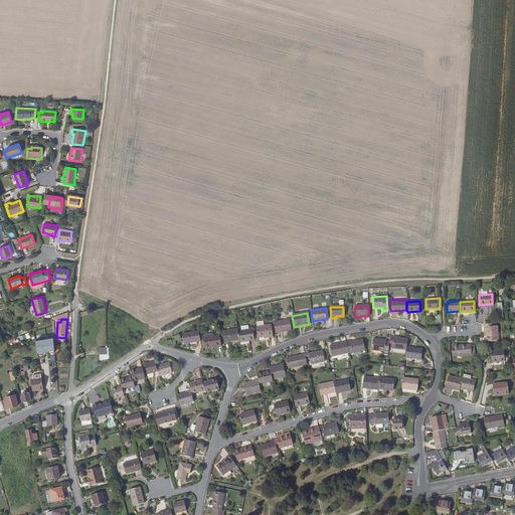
[(289,320),(273,322),(275,333),(291,330),(289,320)]
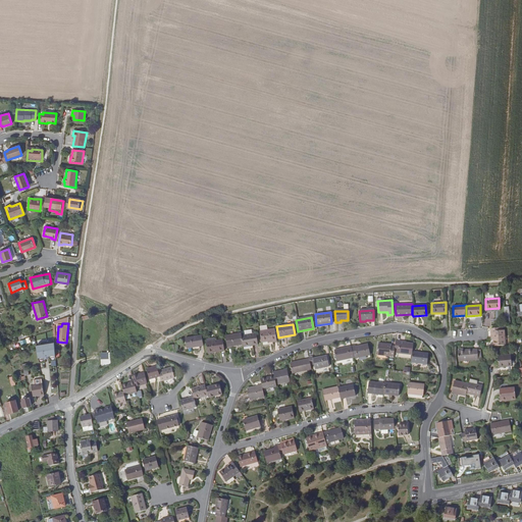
[(492,334),(493,338),(494,347),(506,346),(504,330),(500,330),(499,327),(490,329),(491,334),(492,334)]
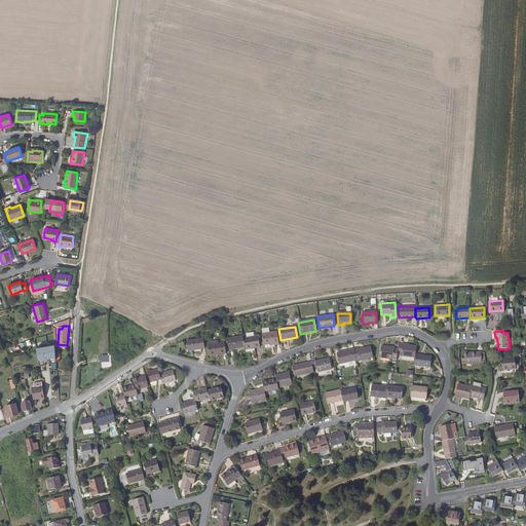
[(275,332),(260,335),(262,346),(268,345),(269,346),(278,345),(275,332)]
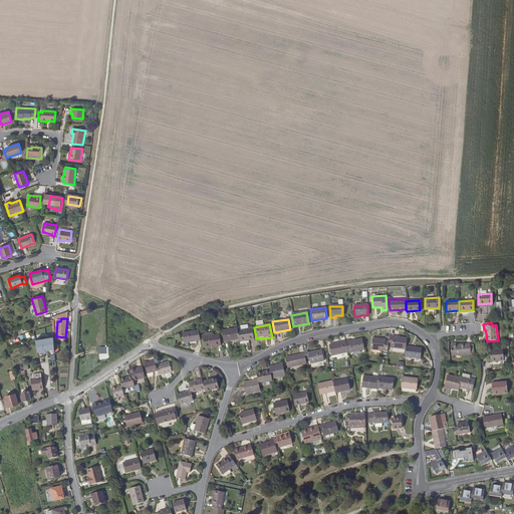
[(251,329),(237,332),(238,340),(238,343),(253,341),(251,329)]
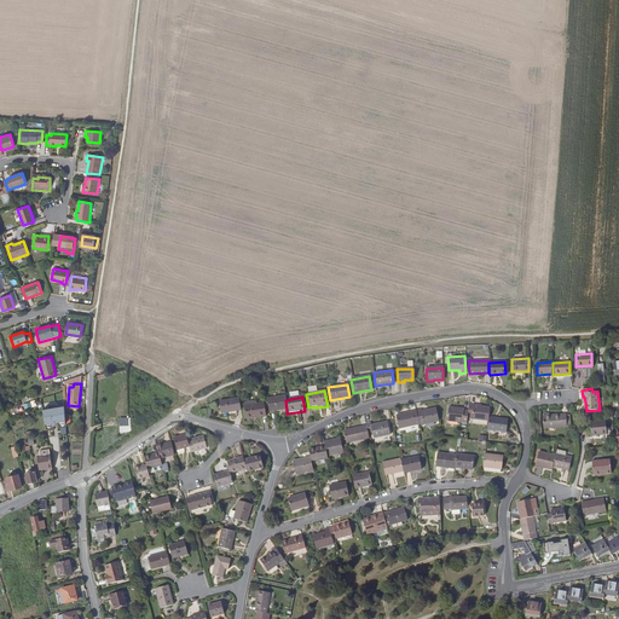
[(268,414),(287,410),(285,400),(284,398),(266,400),(268,414)]
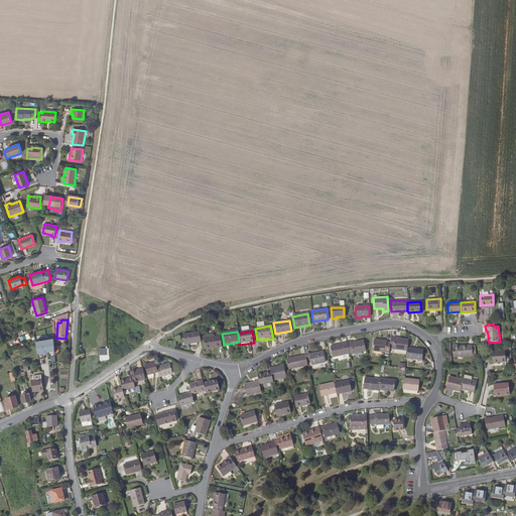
[(21,343),(30,339),(29,334),(19,338),(21,343)]
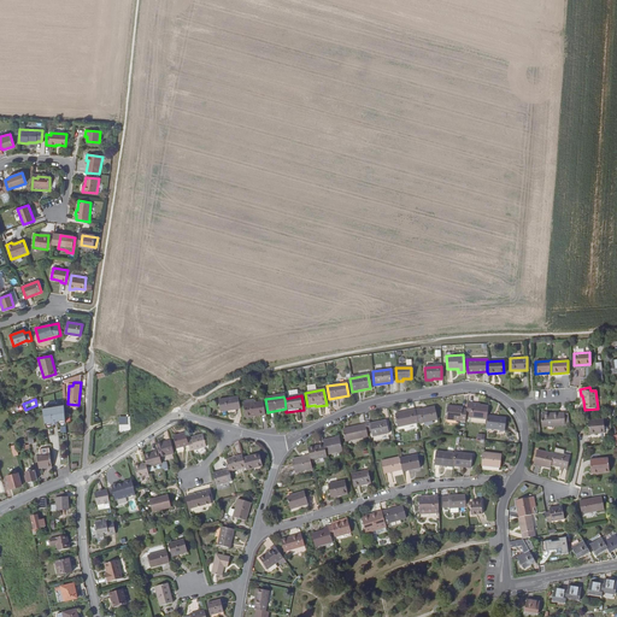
[(218,401),(219,412),(229,411),(229,412),(239,410),(236,399),(218,401)]
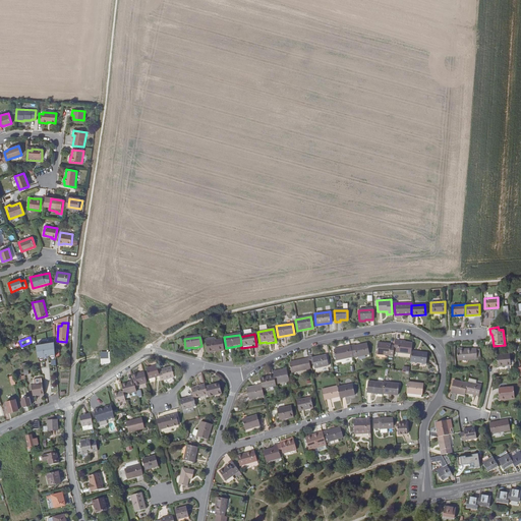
[(214,342),(206,343),(205,343),(206,353),(215,351),(215,353),(223,351),(221,340),(214,342)]
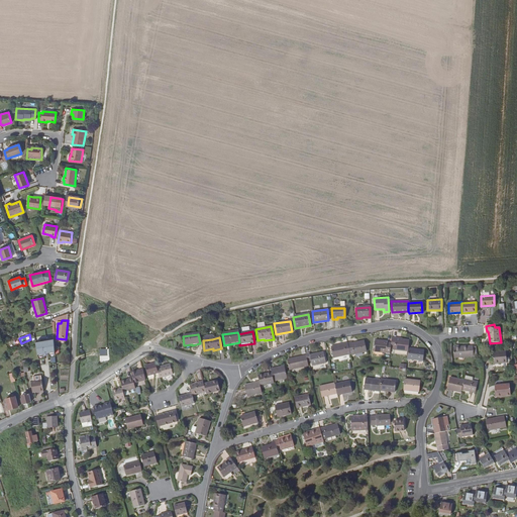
[(409,340),(403,339),(403,340),(396,339),(396,338),(392,337),(391,344),(391,349),(408,351),(408,348),(409,340)]
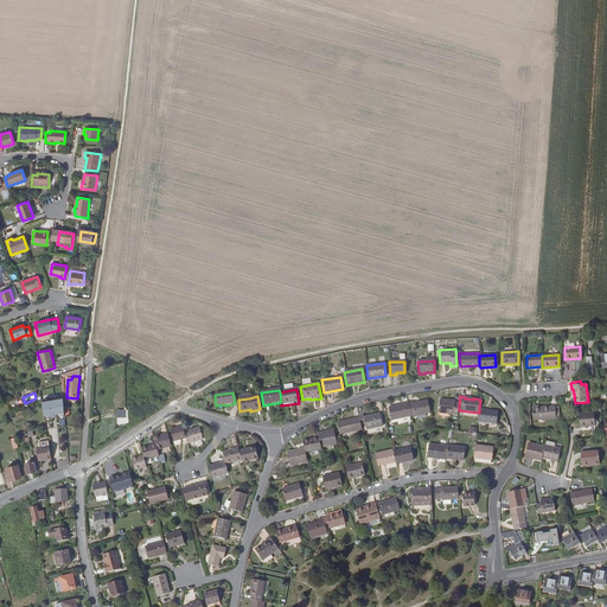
[(62,398),(42,402),(44,417),(64,414),(62,398)]
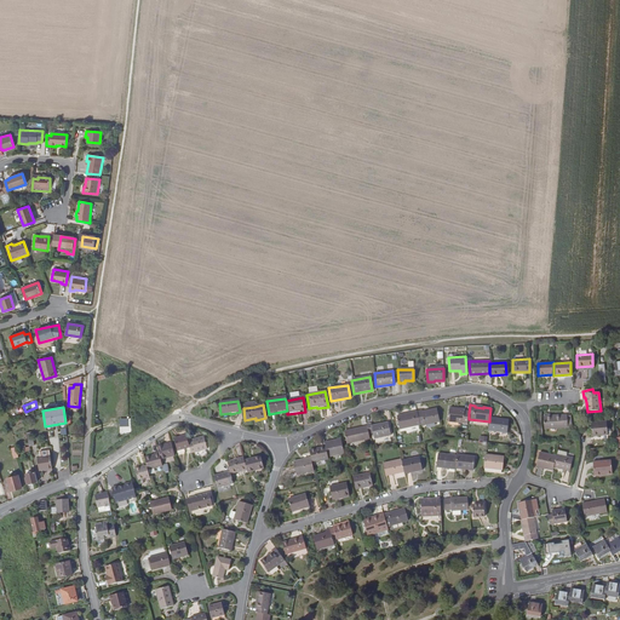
[(422,411),(417,412),(420,425),(424,424),(425,425),(440,423),(436,409),(422,412),(422,411)]
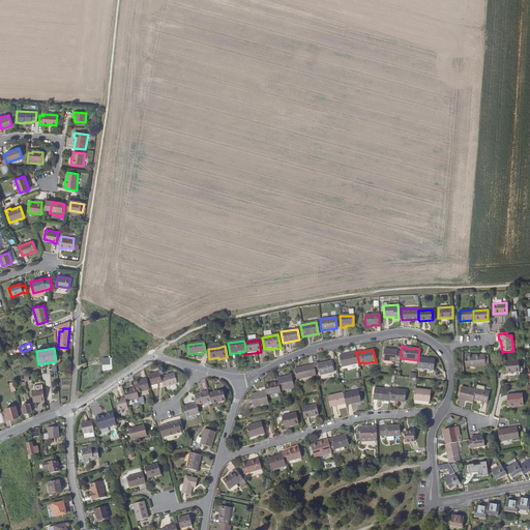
[(383,361),(400,363),(401,358),(401,353),(398,353),(398,351),(385,350),(383,361)]
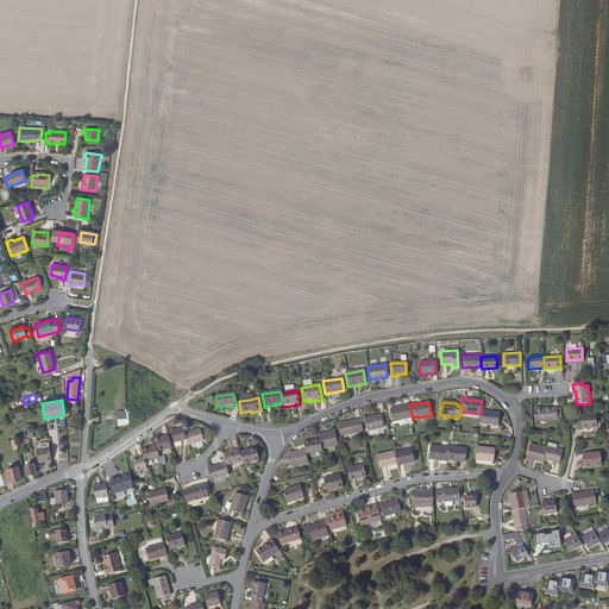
[(413,418),(409,405),(390,408),(393,421),(413,418)]
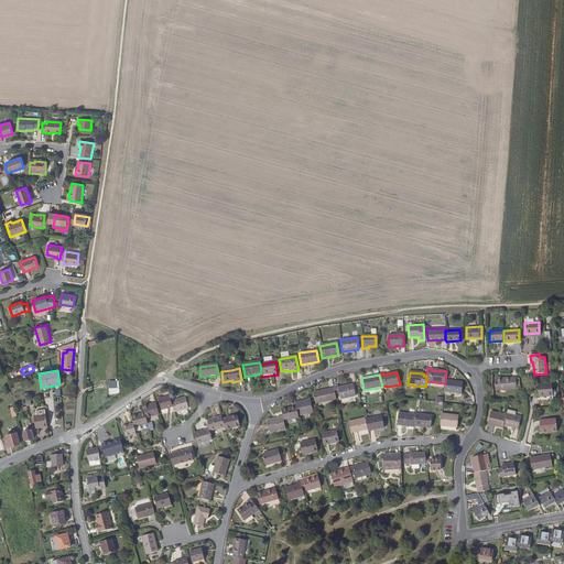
[(496,390),(517,389),(517,378),(512,378),(496,379),(496,390)]
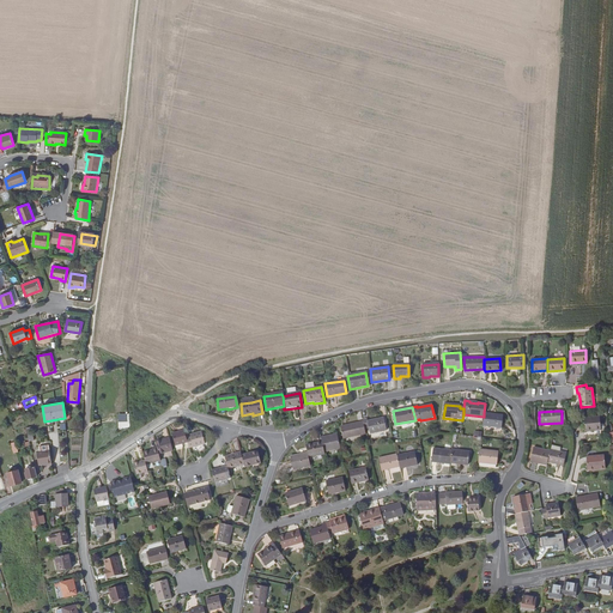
[(484,417),(483,425),(502,428),(503,416),(484,413),(484,417)]
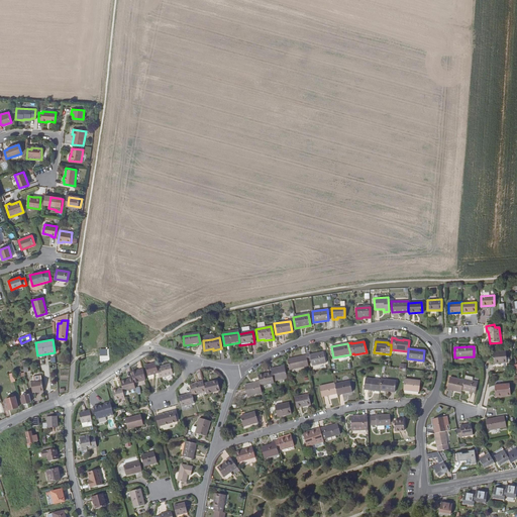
[(306,356),(307,362),(310,360),(312,366),(325,363),(322,352),(309,355),(309,353),(305,353),(306,356)]
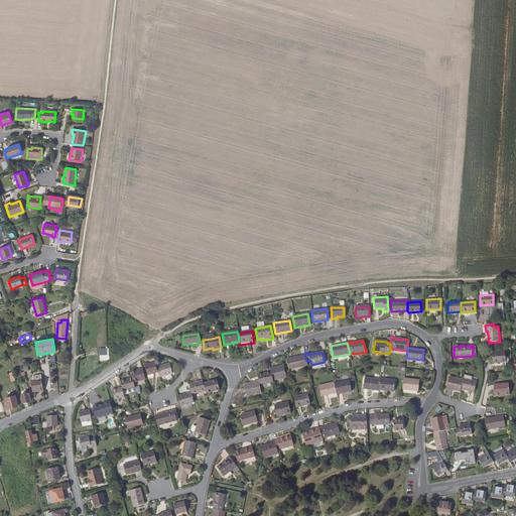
[(493,352),(494,363),(506,363),(505,352),(493,352)]
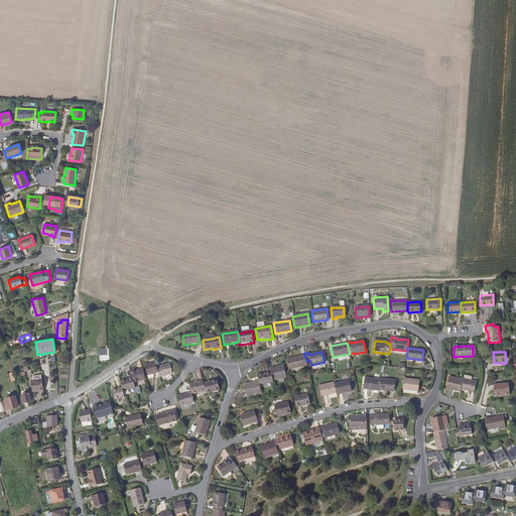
[(306,361),(305,356),(286,360),(288,369),(307,365),(306,361)]
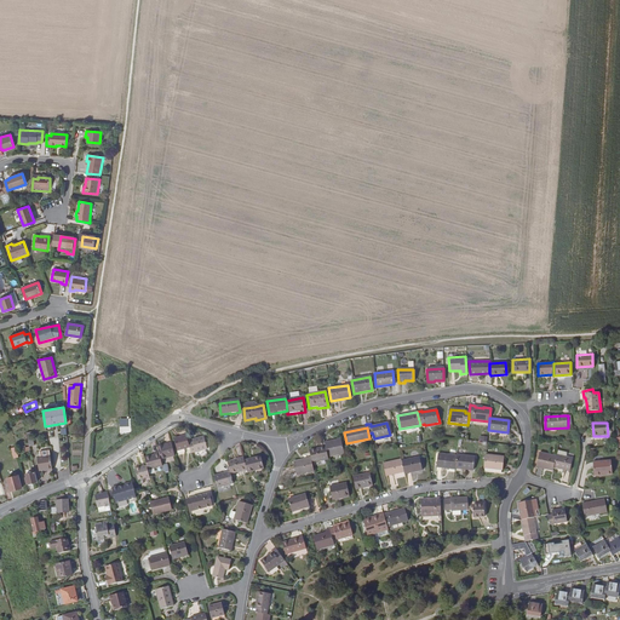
[(190,449),(189,445),(187,437),(174,440),(178,453),(190,449)]
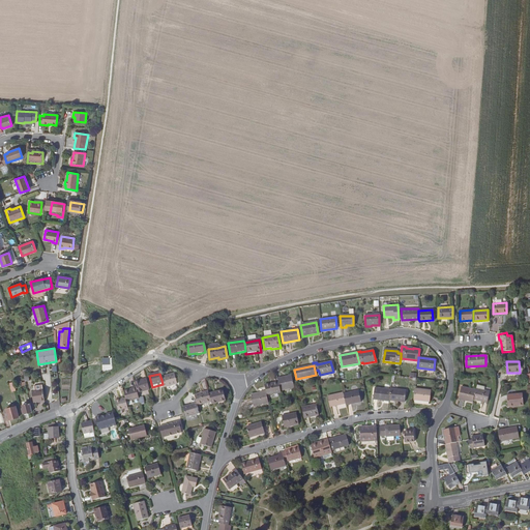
[(166,379),(162,380),(163,384),(164,388),(177,385),(175,375),(165,377),(166,379)]
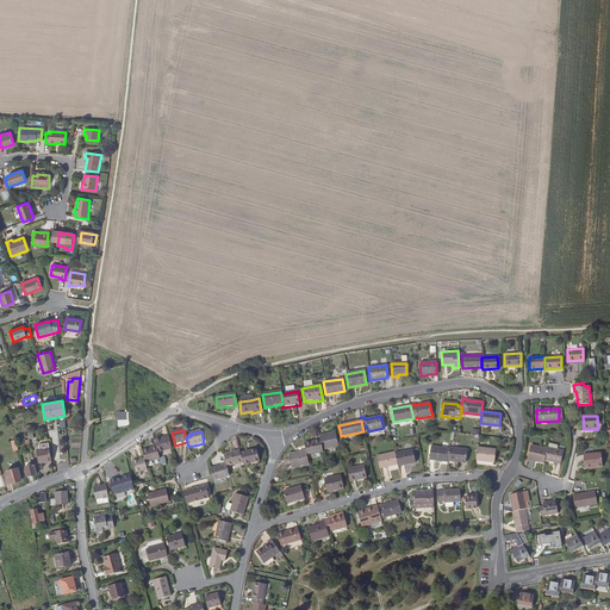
[(338,448),(335,435),(324,437),(324,435),(319,436),(319,440),(322,450),(338,448)]
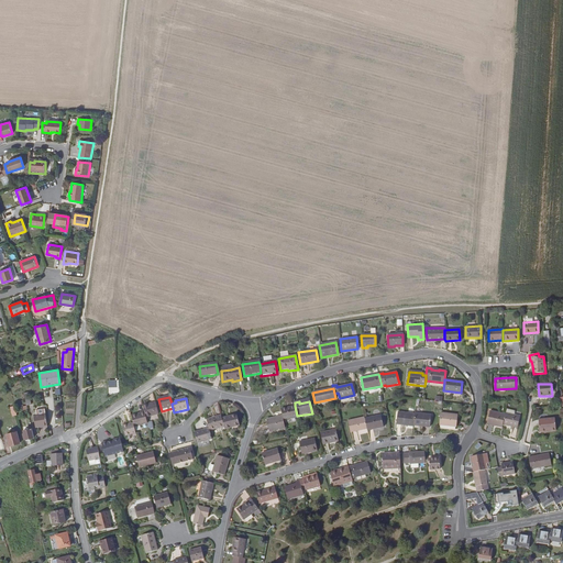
[(145,414),(146,418),(159,415),(156,404),(143,407),(145,414)]
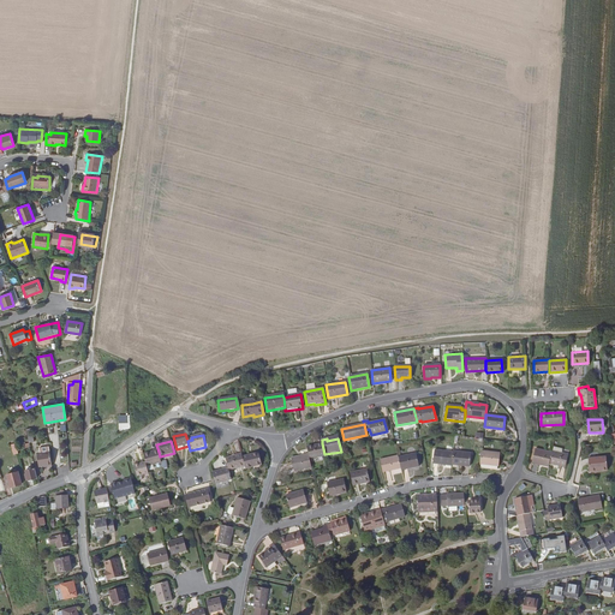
[(309,455),(309,460),(312,460),(326,457),(324,454),(322,443),(306,447),(309,455)]
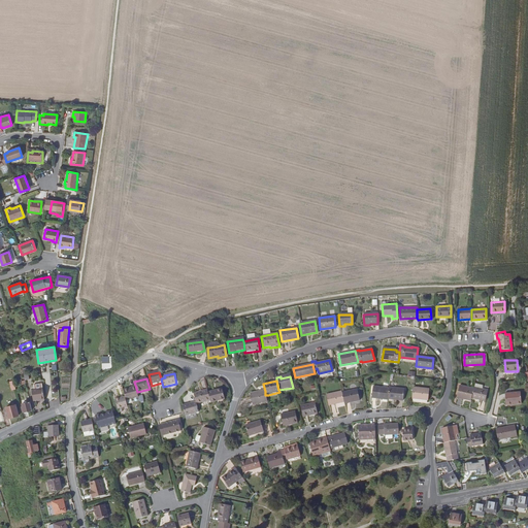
[(32,388),(34,398),(44,396),(42,386),(34,388),(32,388)]
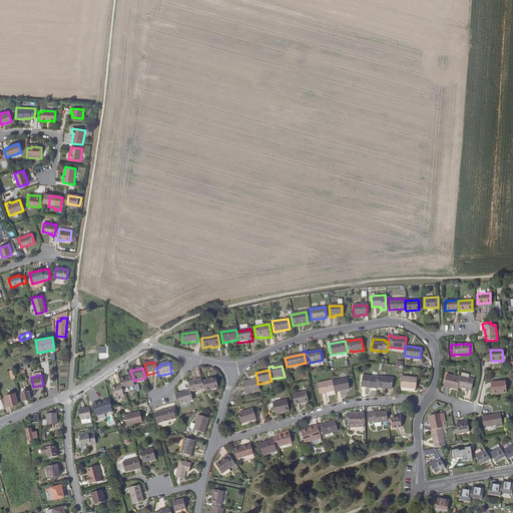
[(450,388),(458,390),(459,387),(461,378),(447,375),(444,387),(450,388)]
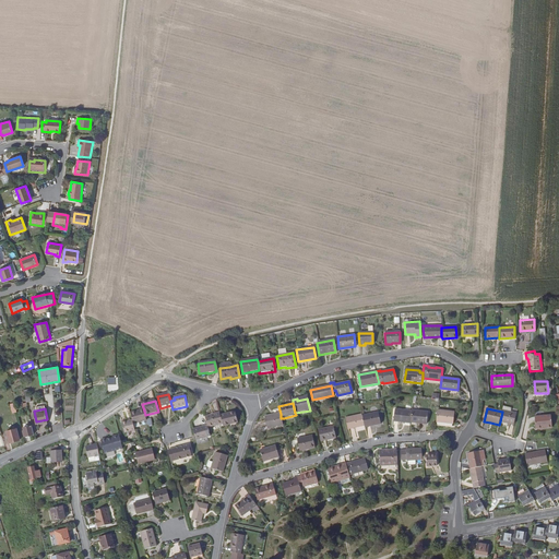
[(393,421),(411,424),(411,423),(412,411),(394,409),(393,421)]
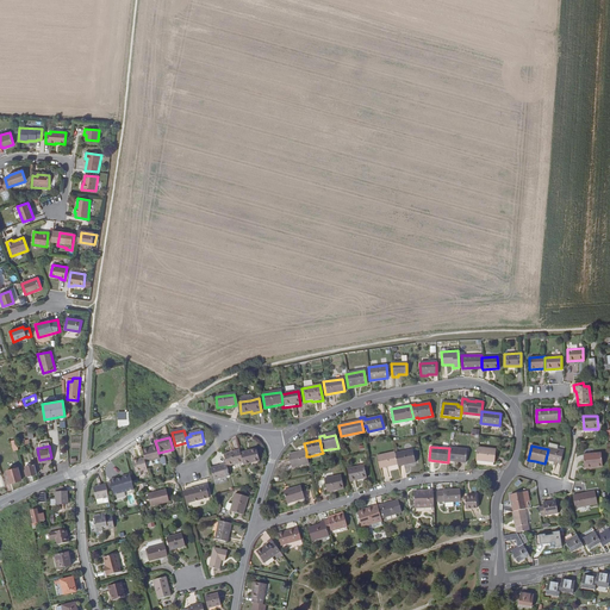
[(478,447),(477,460),(495,462),(496,449),(478,447)]
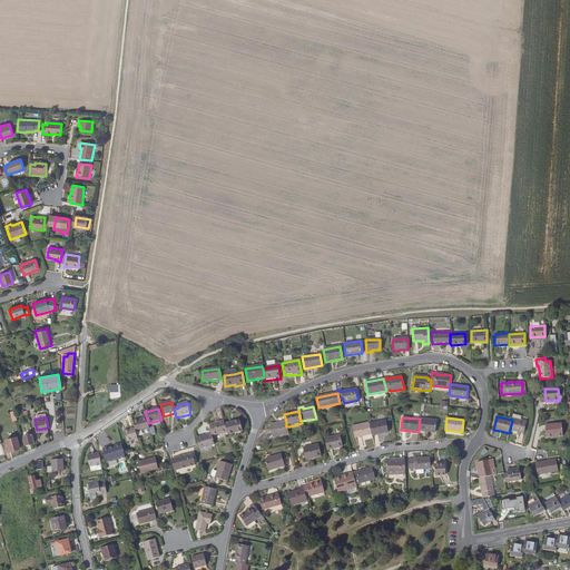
[(148,423),(147,419),(134,423),(135,430),(137,435),(141,434),(141,433),(150,431),(148,423)]
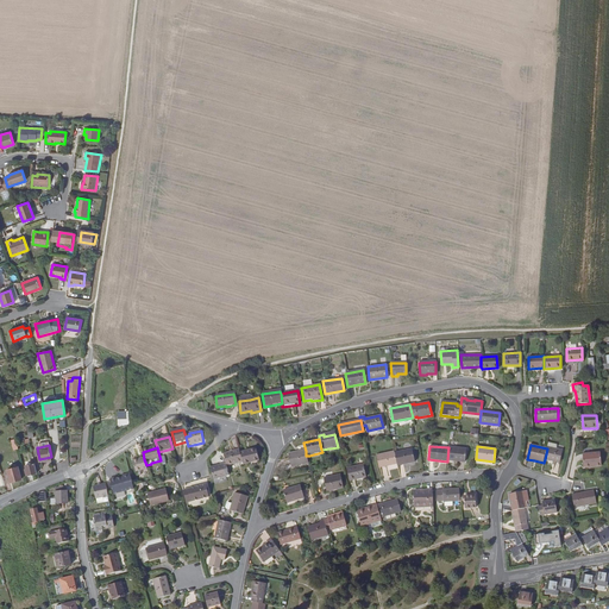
[(466,449),(449,447),(447,460),(464,462),(466,449)]
